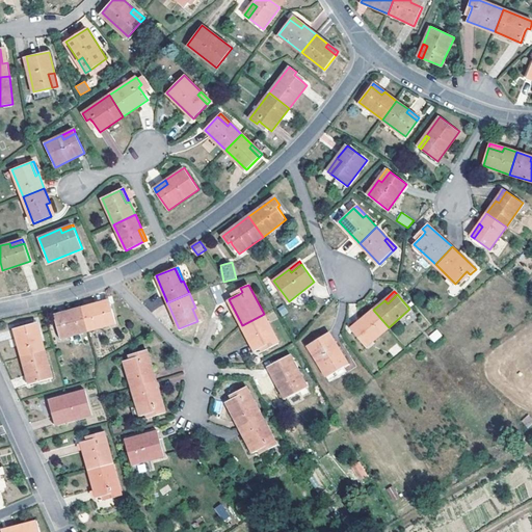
[(115,322),(110,306),(98,309),(97,303),(83,308),(88,330),(115,322)]
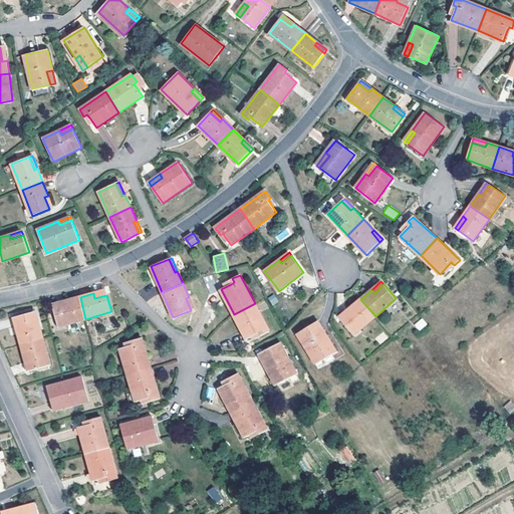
[(58,326),(85,319),(80,297),(65,301),(66,306),(54,309),(58,326)]
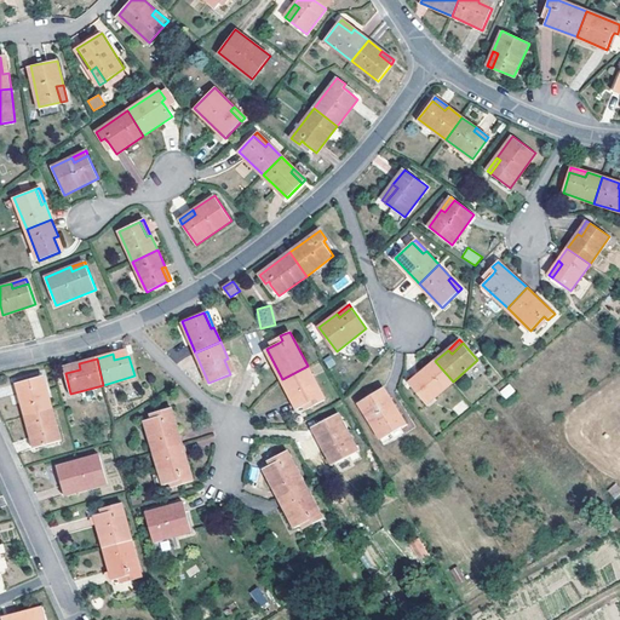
[(224,360),(230,374),(234,372),(228,359),(224,360)]
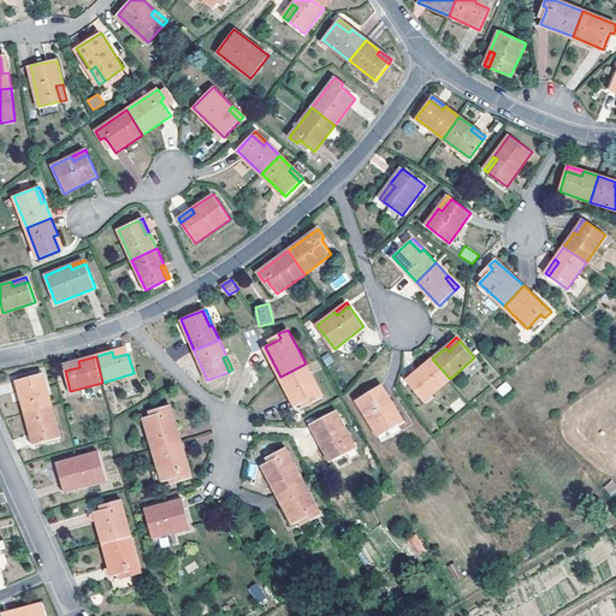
[(432,359),(419,369),(422,373),(409,384),(424,401),(450,379),(432,359)]
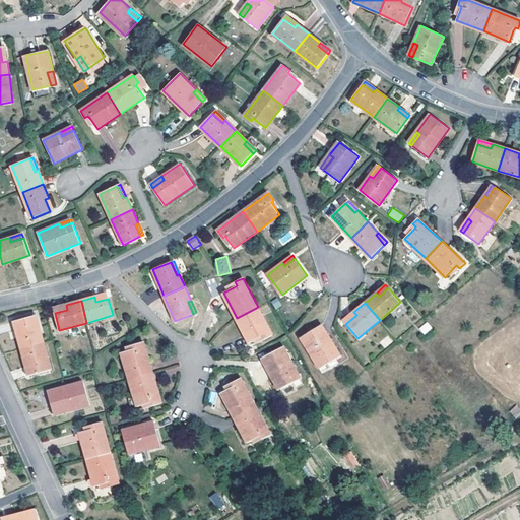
[(53,308),(55,313),(67,310),(66,305),(53,308)]
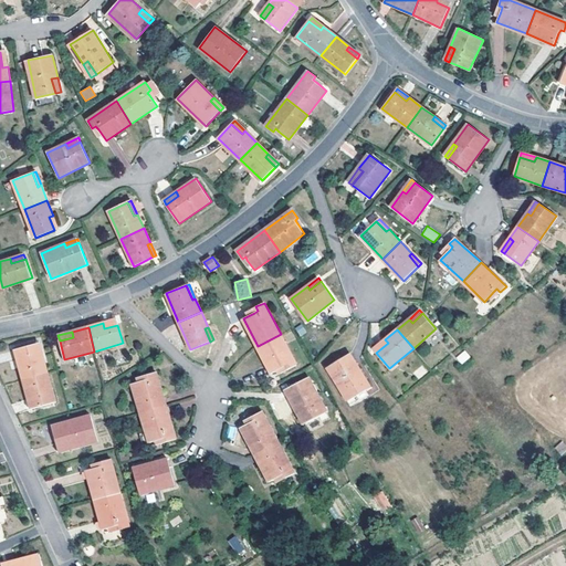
[(296,365),(281,334),(258,346),(271,373),(282,367),(286,366),(289,369),(296,365)]
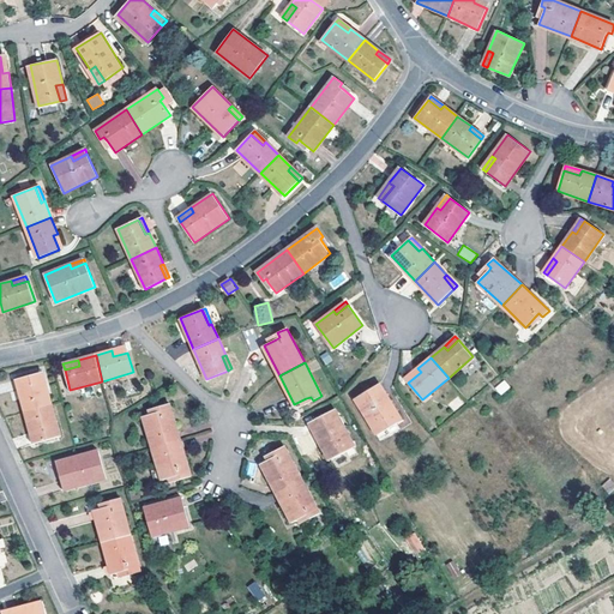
[(421,372),(417,368),(405,379),(408,383),(421,372)]
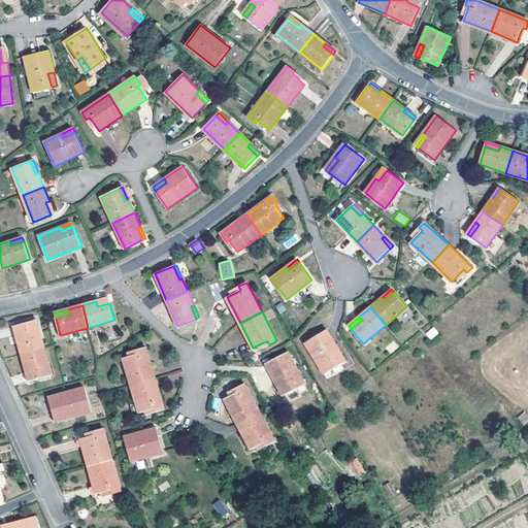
[(44,349),(40,333),(36,334),(33,321),(14,326),(22,354),(44,349)]
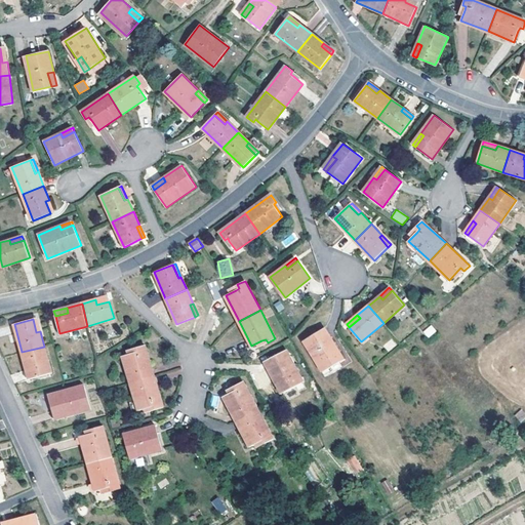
[(429,338),(437,331),(431,325),(422,332),(429,338)]
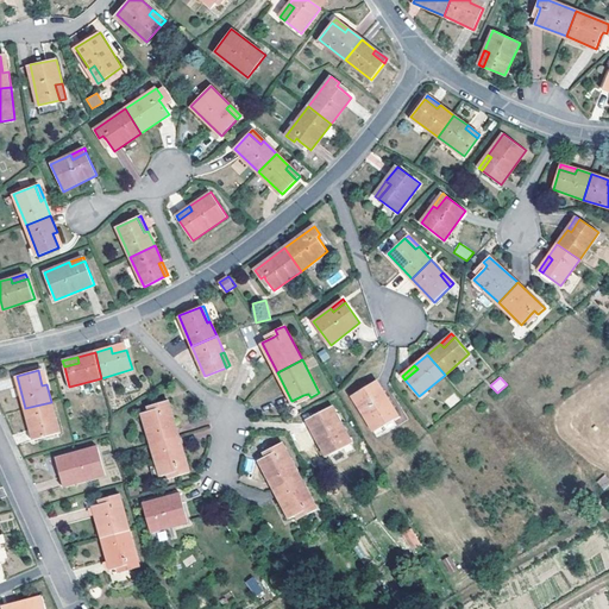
[(387,405),(390,402),(377,381),(353,395),(375,431),(395,419),(387,405)]
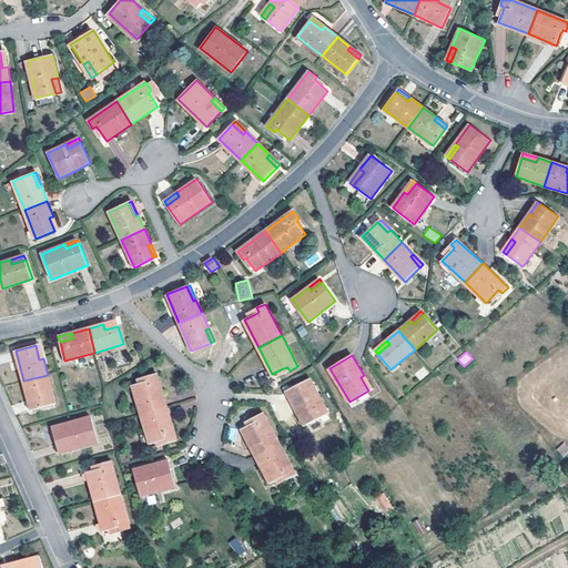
[(158,373),(148,376),(149,379),(144,381),(133,385),(141,415),(168,407),(158,373)]
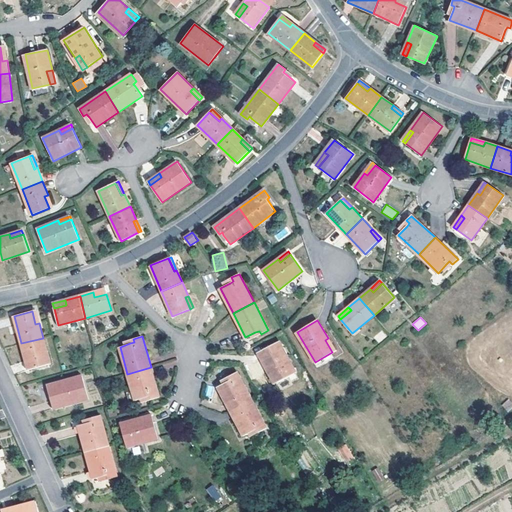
[(29,370),(47,364),(43,352),(46,351),(43,338),(21,343),(29,370)]
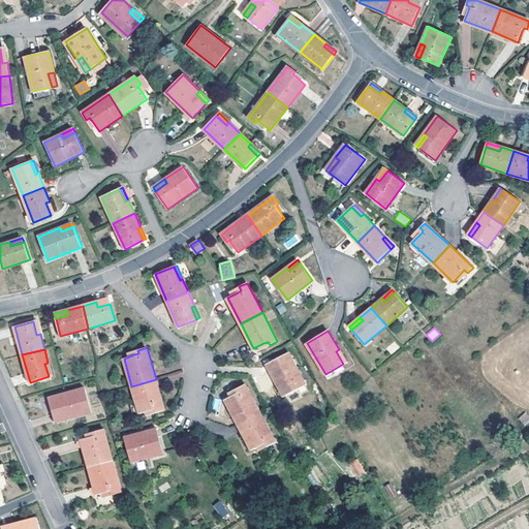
[(346,362),(339,349),(336,351),(343,364),(346,362)]
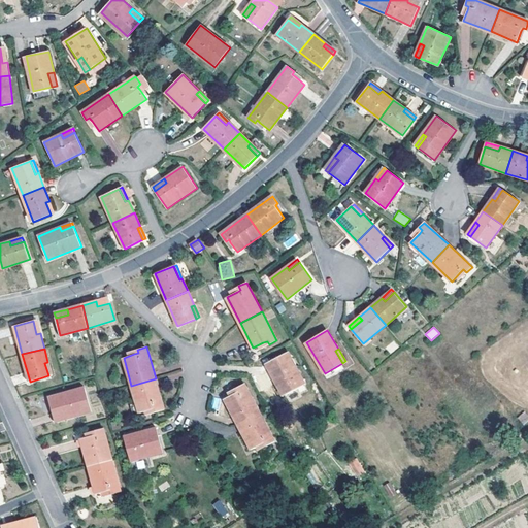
[(288,352),(284,354),(291,366),(295,364),(288,352)]
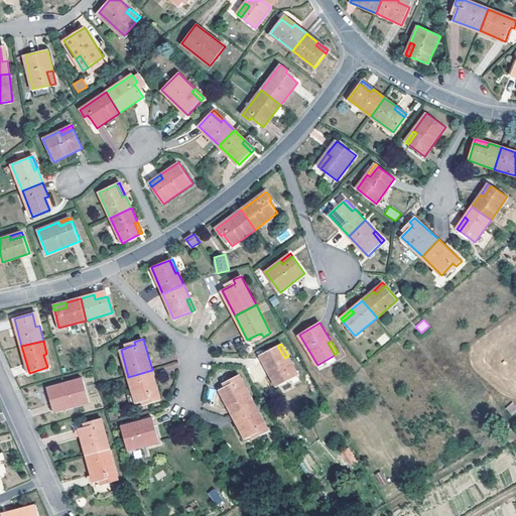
[(298,375),(288,356),(284,358),(277,346),(260,355),(277,387),(298,375)]
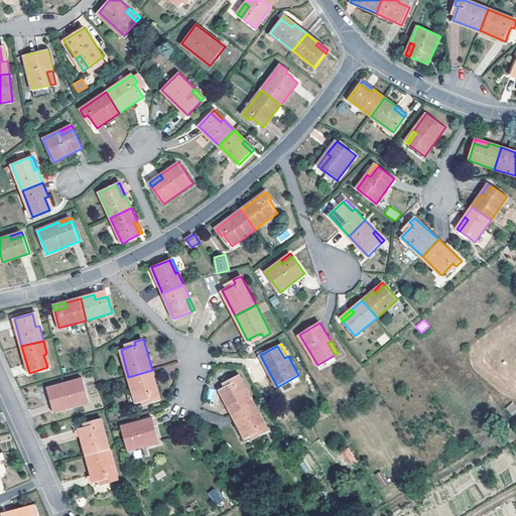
[(161,400),(152,370),(128,377),(136,404),(147,400),(151,399),(152,403),(161,400)]
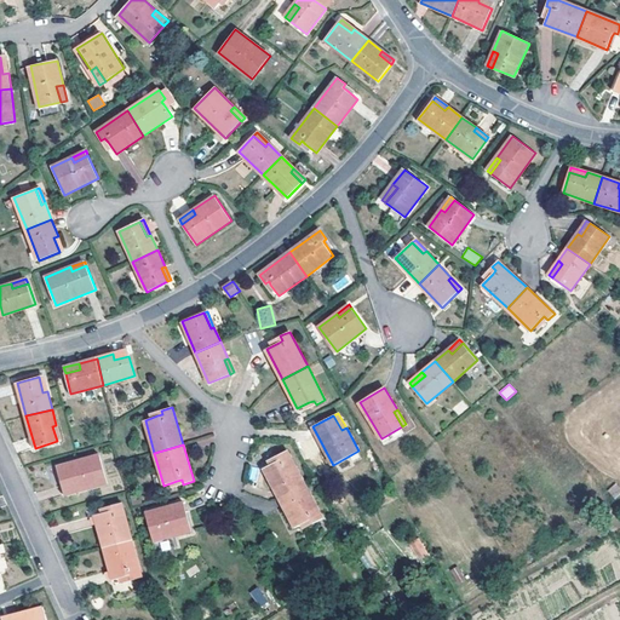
[(287,451),(279,454),(281,458),(277,460),(264,468),(280,499),(305,484),(287,451)]
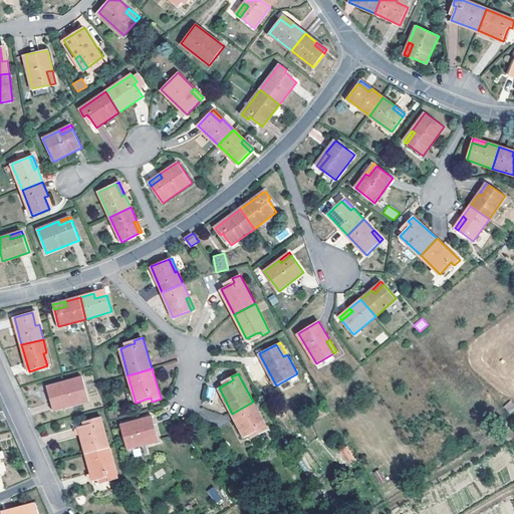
[(81,377),(61,382),(62,387),(49,391),(54,411),(88,401),(81,377)]
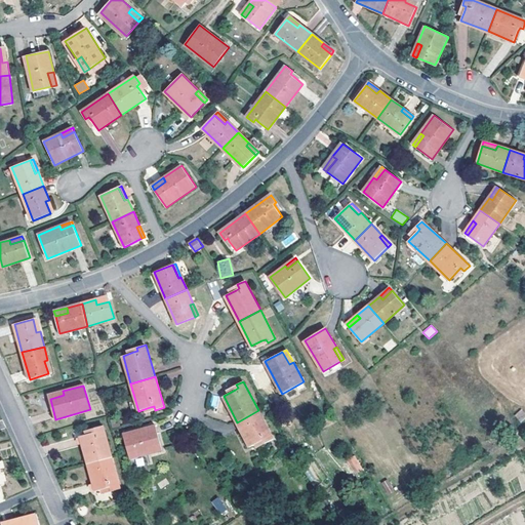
[(514,415),(520,422),(524,417),(524,413),(521,409),(514,415)]
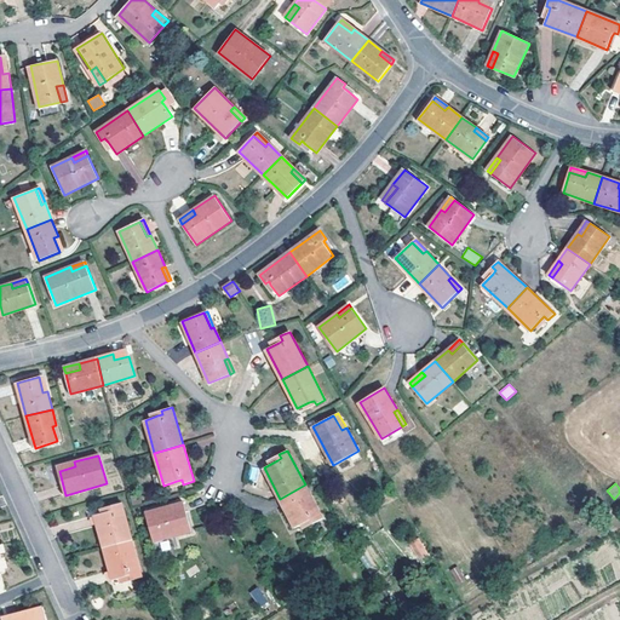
[(323,518),(305,484),(280,499),(296,527),(308,522),(313,520),(315,523),(323,518)]
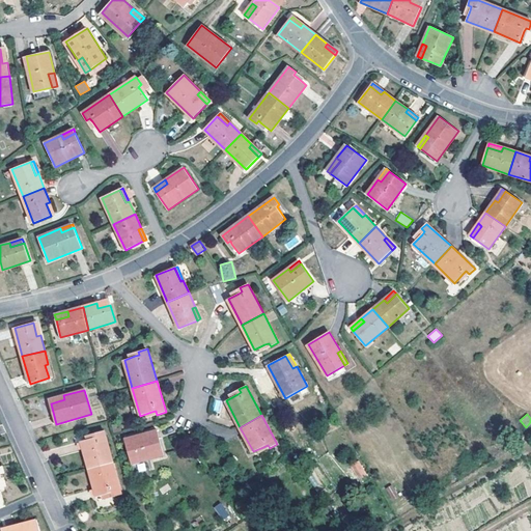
[(104,430),(96,432),(98,437),(93,438),(82,441),(89,469),(113,462),(104,430)]
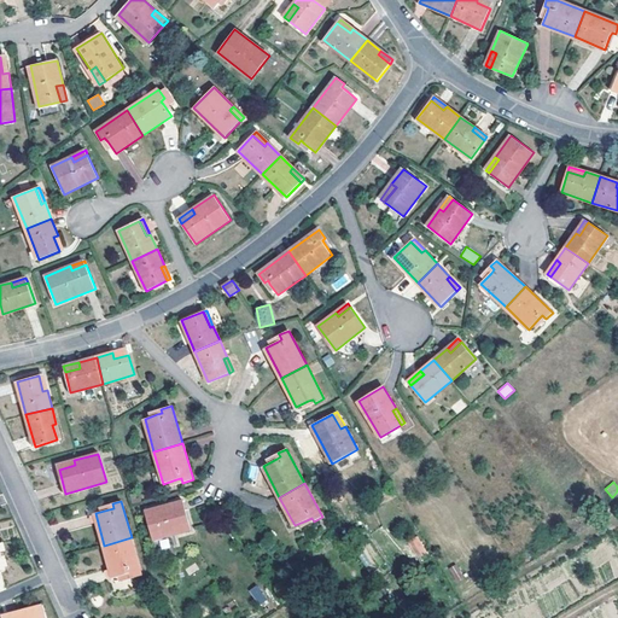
[(182,501),(162,507),(163,512),(147,516),(155,540),(191,529),(182,501)]
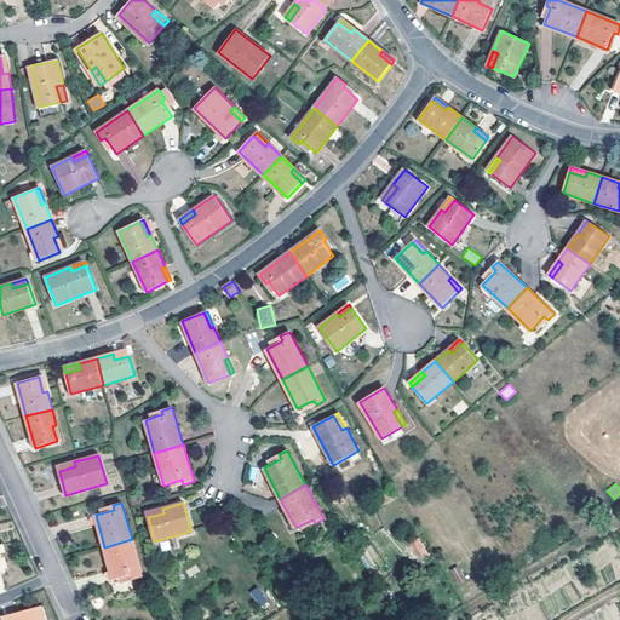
[(417,560),(428,556),(420,538),(411,541),(417,560)]
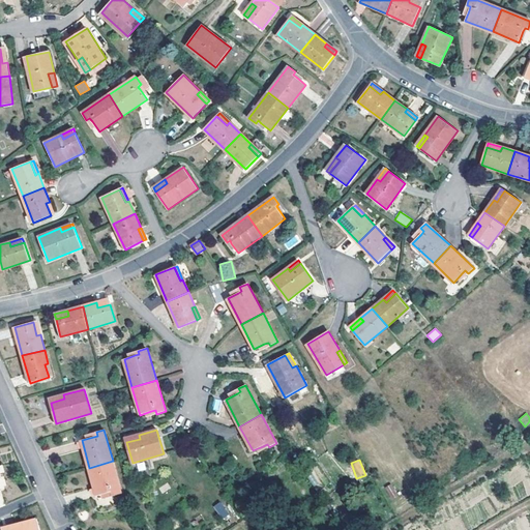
[(121,493),(113,461),(89,468),(96,496),(109,493),(114,491),(115,495),(121,493)]
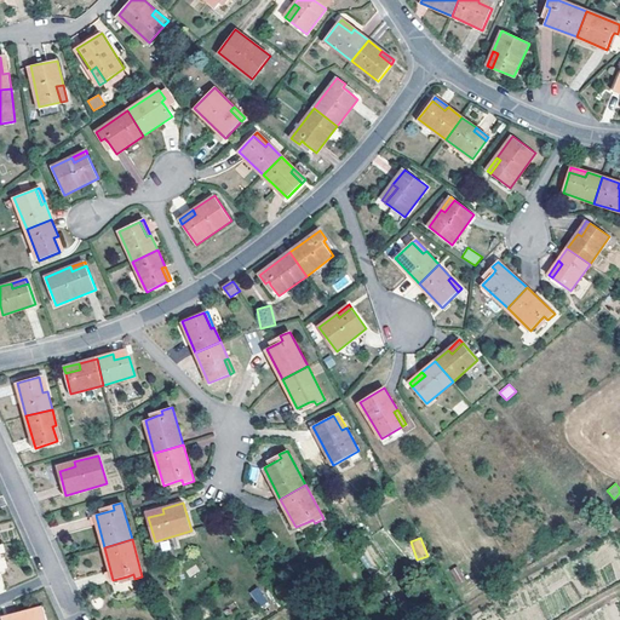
[(458,566),(451,569),(458,584),(465,580),(458,566)]
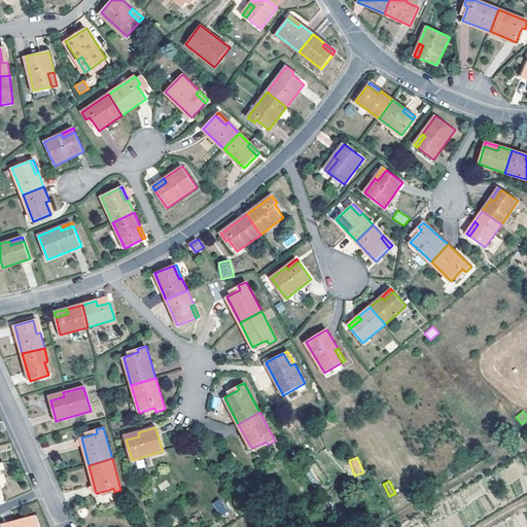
[(219,498),(212,504),(221,517),(229,511),(219,498)]
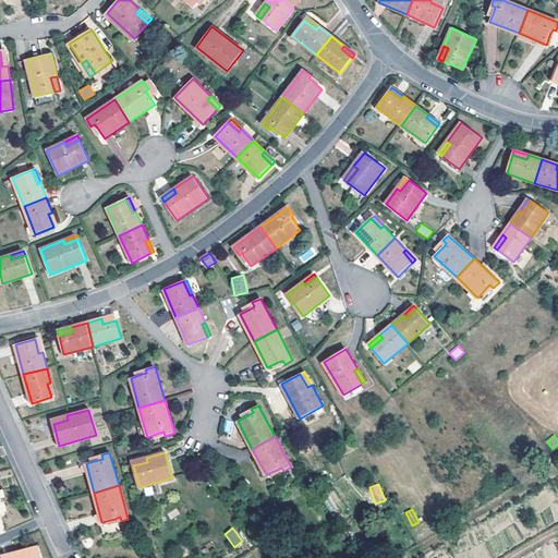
[(41,557),(39,546),(15,553),(16,557),(13,557),(41,557)]
